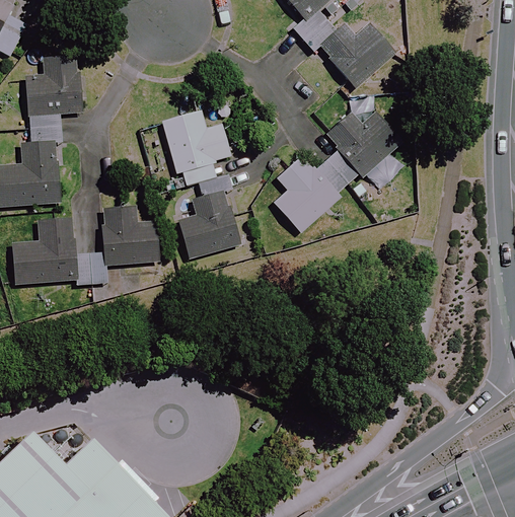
[(30,24),(11,15),(16,4),(8,0),(0,0),(0,50),(14,57),(30,24)]
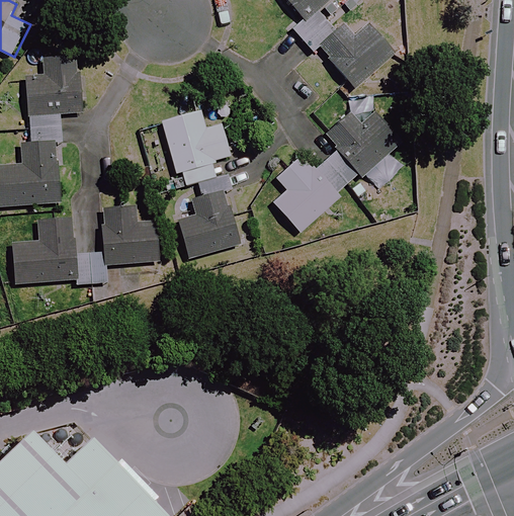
[(314,52),(320,46),(329,56),(327,58),(354,88),(395,52),(367,21),(354,33),(344,22),(336,28),(318,8),(326,0),(288,0),(305,17),(292,28),(314,52)]
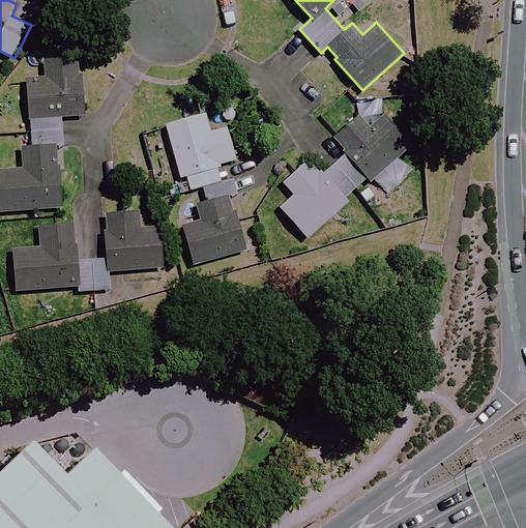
[(0,213),(64,210),(61,144),(63,144),(62,115),(85,114),(82,71),(80,71),(79,54),(44,57),(45,75),(25,76),(28,118),(30,117),(31,143),(22,143),(23,163),(0,163),(0,213)]
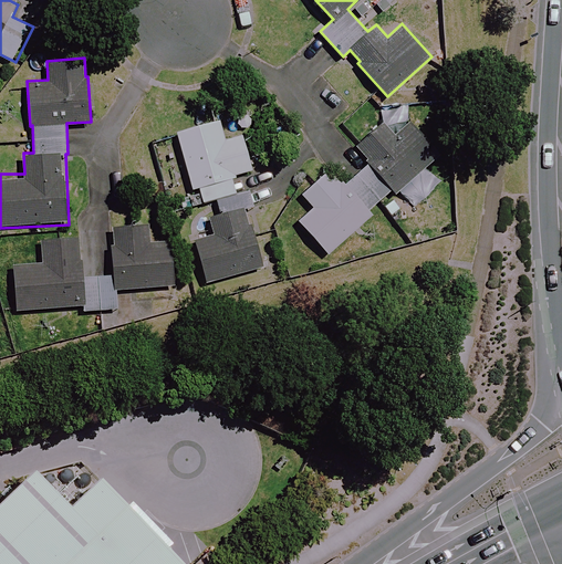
[(351,147),(366,165),(343,186),(325,166),(308,181),(320,195),(294,219),(325,253),(368,212),(392,190),(395,195),(439,154),(407,119),(394,132),(382,118),(351,147)]
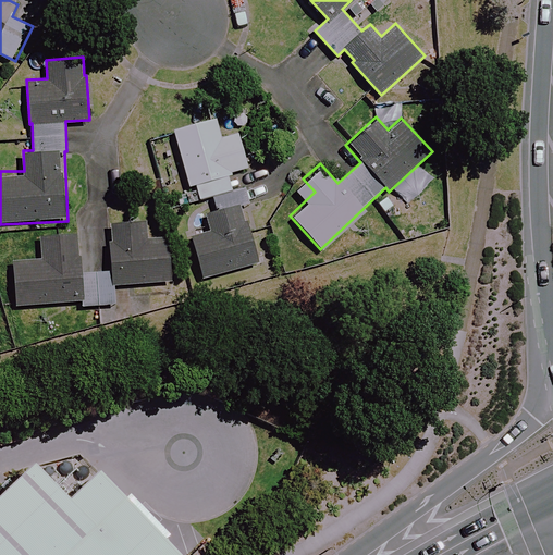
[(204,280),(260,264),(243,205),(253,202),(248,186),(233,190),(229,175),(232,174),(231,172),(248,167),(238,132),(222,137),(217,118),(173,130),(189,186),(196,184),(200,199),(212,196),(216,209),(206,211),(211,229),(191,234),(204,280)]
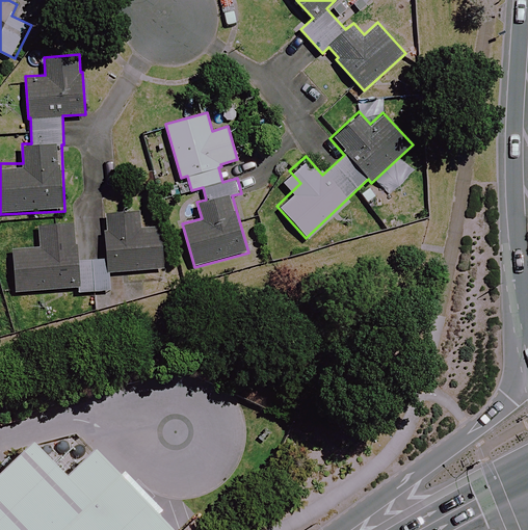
[(114,289),(112,273),(166,268),(162,226),(140,228),(139,209),(103,212),(107,257),(77,260),(74,223),(36,228),(38,246),(9,248),(14,290),(75,285),(76,293),(114,289)]
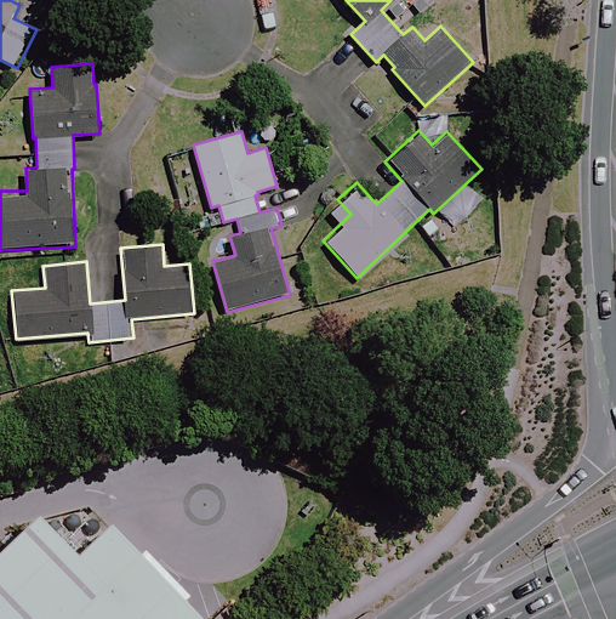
[(0,618),(204,618),(115,526),(83,557),(43,518),(0,558),(0,618)]
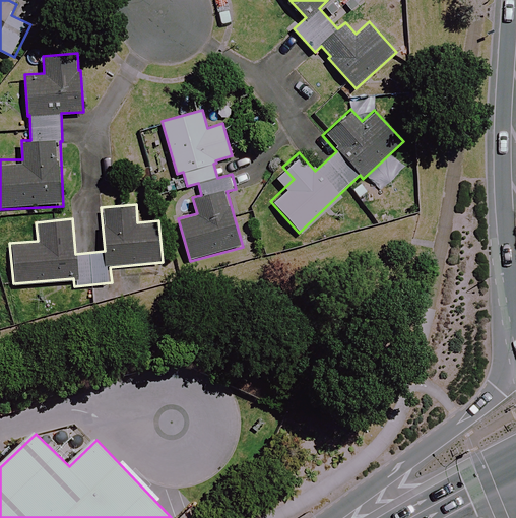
All buildings are outlined.
